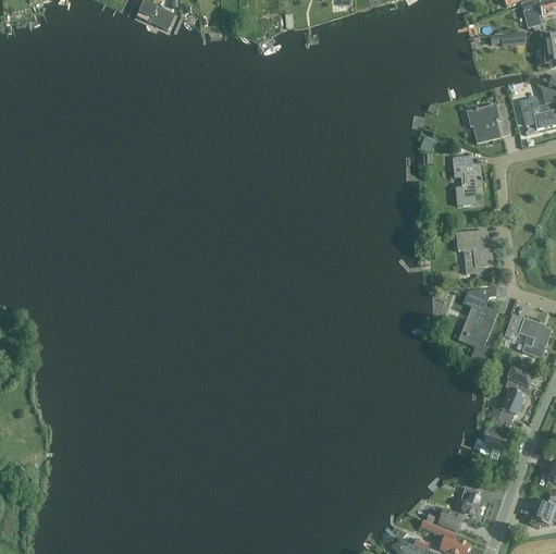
[(168,5),(155,0),(140,0),(132,17),(170,35),(180,11),(168,5)]
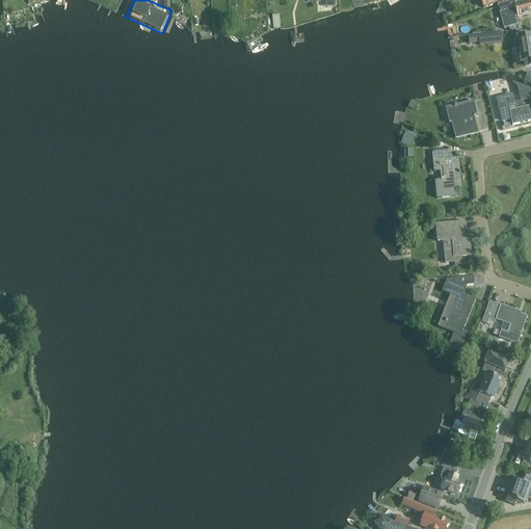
[(480,0),(482,5),(497,0),(502,0),(497,2),(503,27),(508,25),(508,27),(518,28),(514,15),(516,14),(516,15),(530,10),(530,3),(529,0),(480,0)]
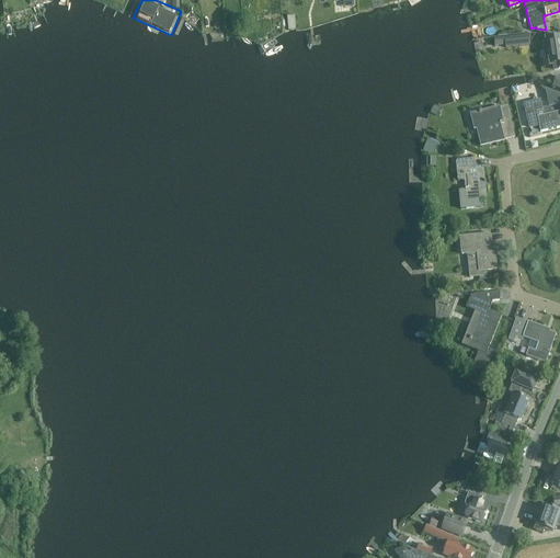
[(527,32),(493,36),(493,43),(504,42),(505,45),(528,42),(527,32)]
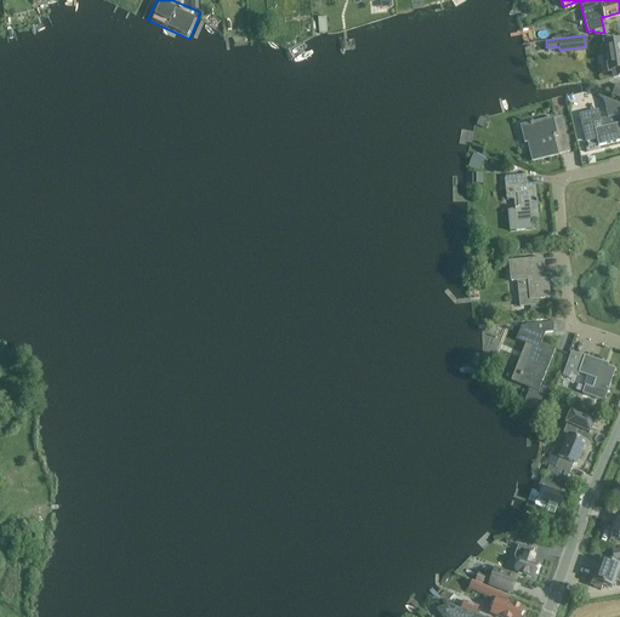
[(619,35),(602,38),(607,70),(612,69),(612,74),(619,73),(619,35)]
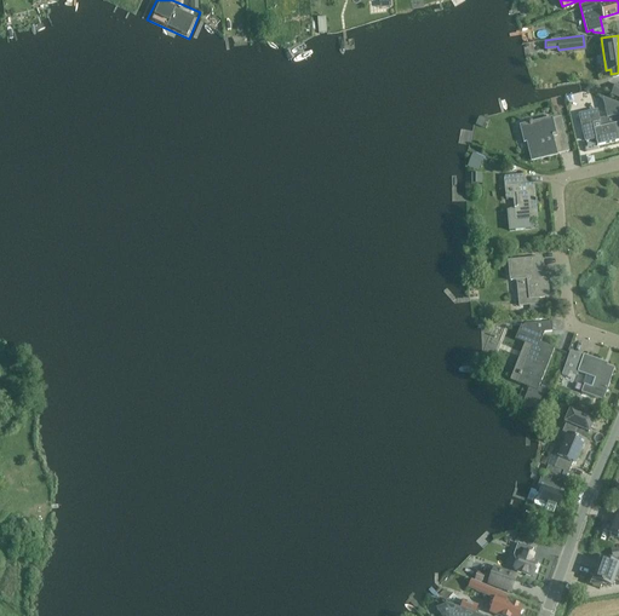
[(596,108),(578,111),(584,138),(595,136),(596,143),(618,137),(618,110),(617,102),(602,96),(607,115),(597,116),(596,108)]
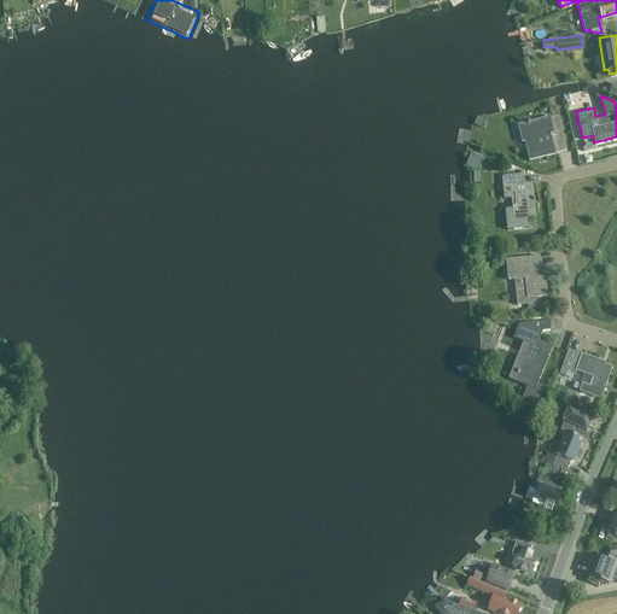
[(487,117),(477,113),(473,122),(483,126),(487,117)]
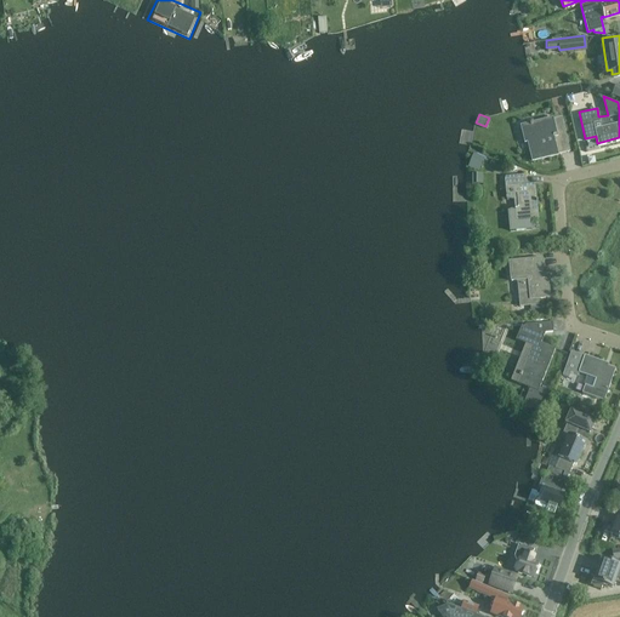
[(552,114),(519,123),(524,140),(527,138),(532,158),(556,152),(555,147),(567,143),(559,114),(552,116),(552,114)]
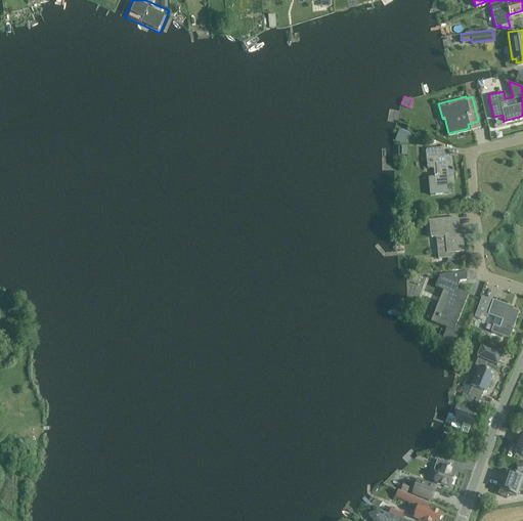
[(404,140),(407,132),(399,129),(397,136),(404,140)]
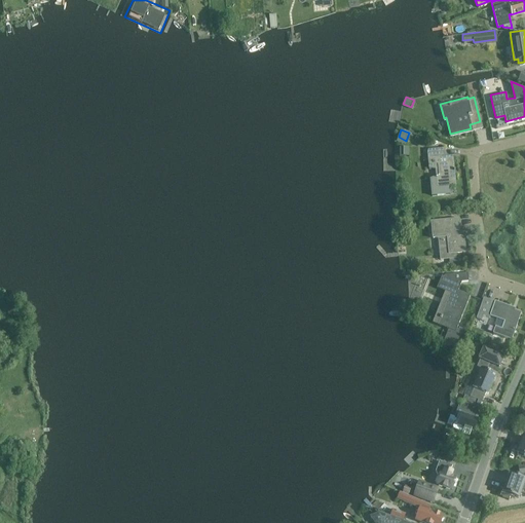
[(442,146),(426,147),(427,156),(428,166),(435,166),(435,175),(428,177),(430,194),(449,192),(448,183),(455,183),(454,177),(452,154),(443,155),(442,146)]
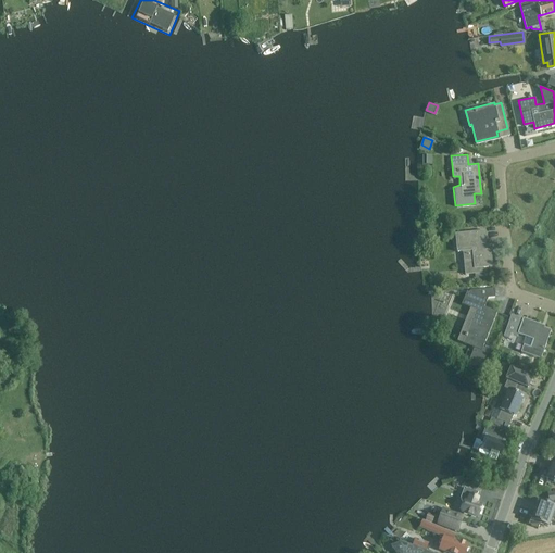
[(474,272),(475,279),(482,278),(481,271),(480,265),(491,264),(490,250),(489,250),(488,246),(484,246),(484,237),(484,229),(454,233),(456,250),(462,249),(464,273),(474,272)]
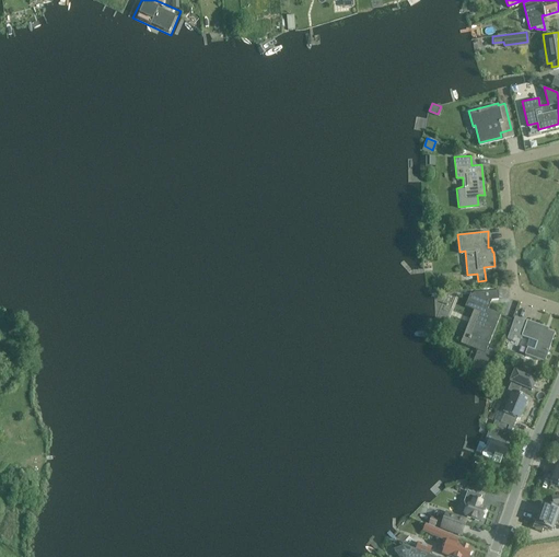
[(472,361),(487,368),(493,350),(486,347),(500,312),(487,306),(490,298),(498,297),(497,288),(469,291),(464,304),(484,312),(478,326),(473,325),(465,344),(476,348),(472,361)]
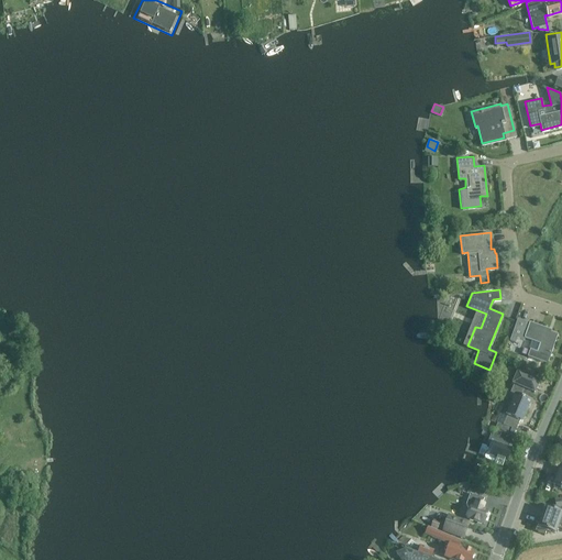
[(529,347),(527,354),(547,361),(557,331),(544,328),(546,326),(529,320),(529,321),(517,317),(509,338),(515,340),(516,335),(524,338),(525,335),(539,340),(536,349),(529,347)]
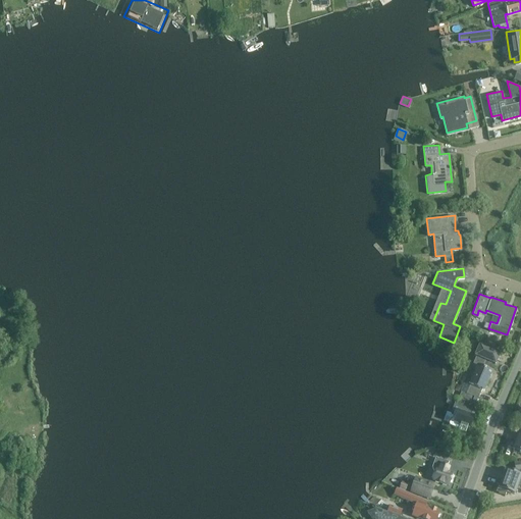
[(483,388),(489,372),(491,369),(488,369),(492,361),(495,361),(499,351),(479,343),(474,353),(475,354),(472,362),(473,363),(465,381),(468,382),(468,381),(470,382),(466,392),(460,390),(458,397),(476,403),(479,404),(482,397),(478,396),(481,387),(483,388)]
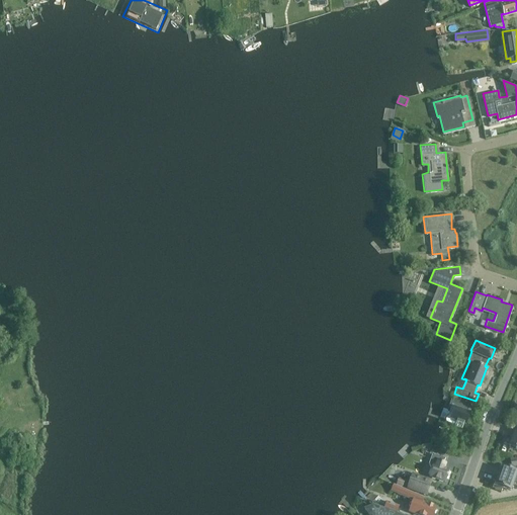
[(471,404),(472,400),(454,394),(453,396),(451,396),(447,405),(450,406),(450,409),(447,413),(445,416),(445,417),(445,418),(445,419),(446,420),(454,423),(454,425),(461,427),(463,422),(464,422),(469,411),(466,410),(468,403),(471,404)]
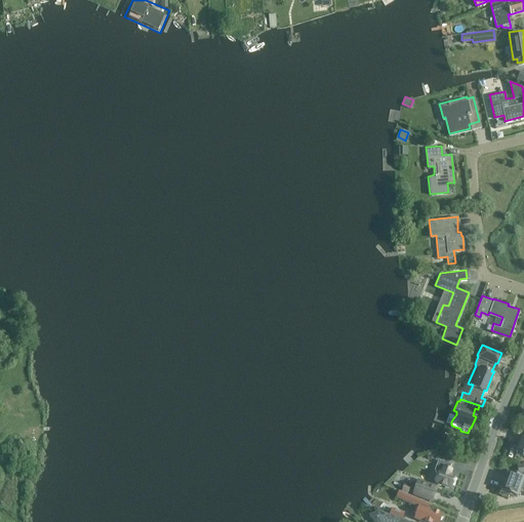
[(523,453),(523,434),(521,433),(515,450),(523,453)]
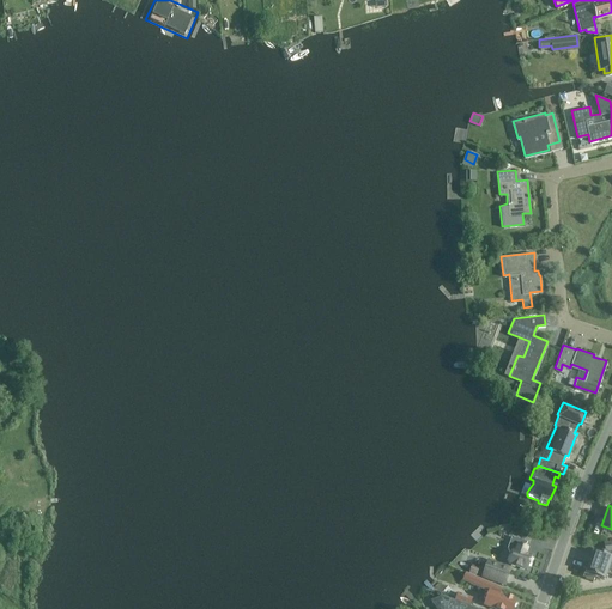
[(527,546),(516,541),(516,542),(515,541),(507,546),(510,552),(507,560),(527,567),(531,554),(527,553),(526,549),(527,546)]
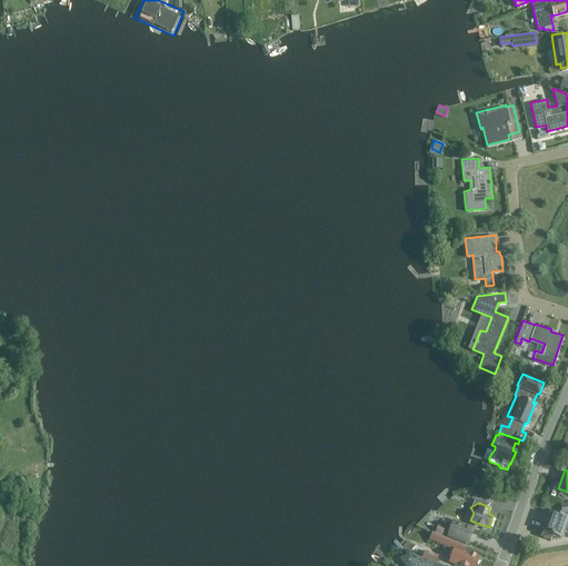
[(567,516),(550,512),(544,529),(561,536),(567,516)]
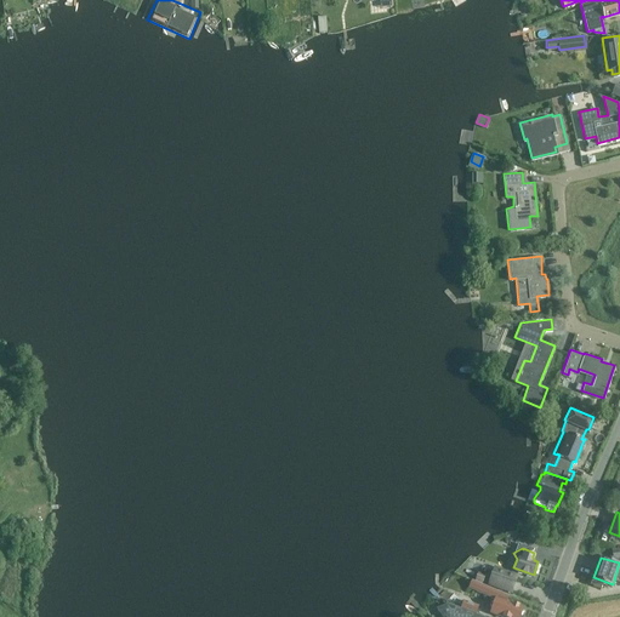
[(516,572),(493,564),(487,582),(511,590),(517,572),(516,572)]
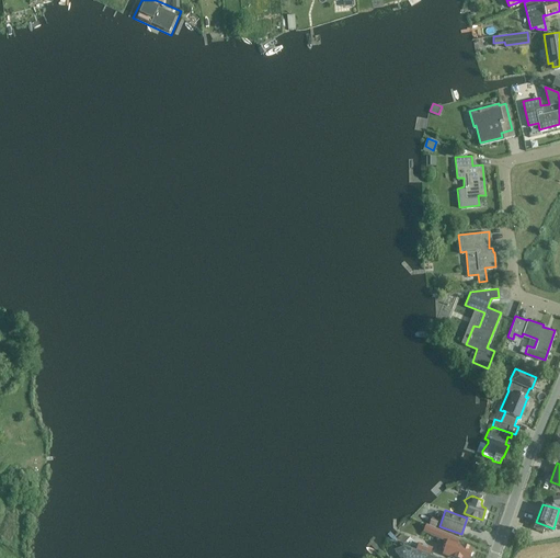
[(423,528),(446,538),(442,551),(460,557),(468,557),(471,548),(457,543),(459,537),(425,522),(423,528)]
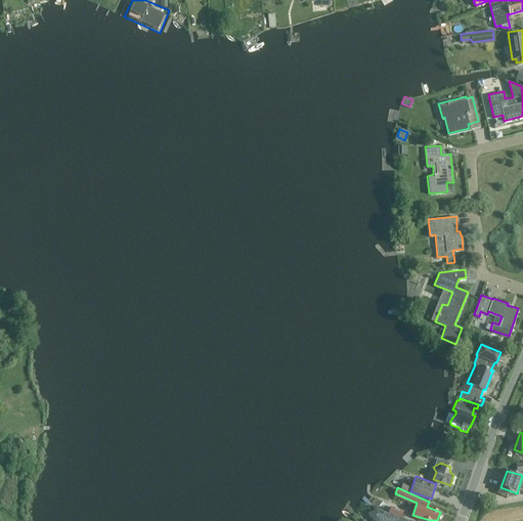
[(388,511),(401,516),(403,510),(390,505),(388,511)]
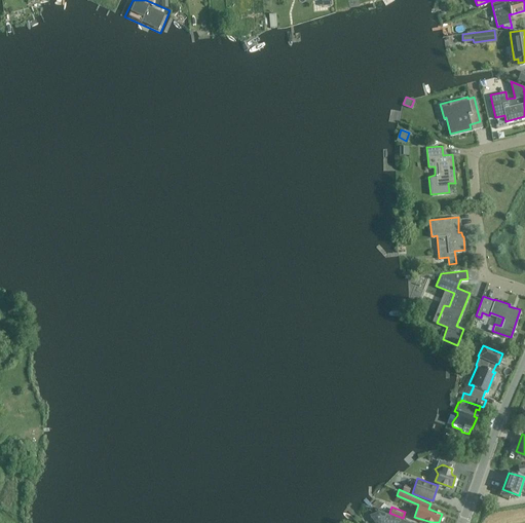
[(375,522),(413,522),(414,522),(403,518),(389,513),(377,509),(369,514),(375,522)]
